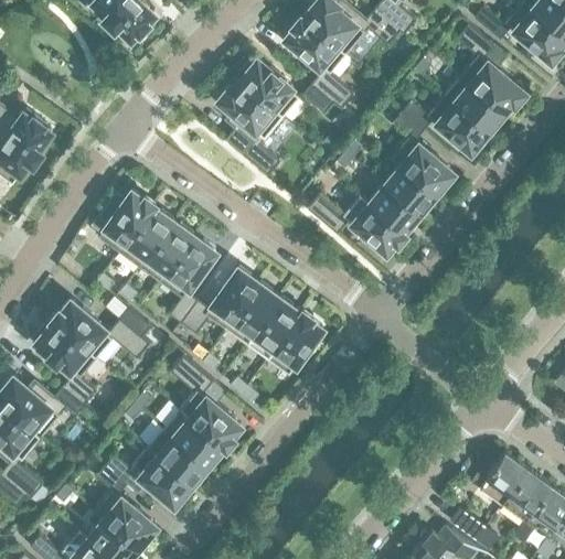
[(95,0),(92,3),(104,15),(102,18),(114,29),(116,27),(130,40),(137,33),(138,35),(153,19),(152,17),(153,15),(140,2),(141,1),(140,0),(138,0),(137,0),(95,0)]
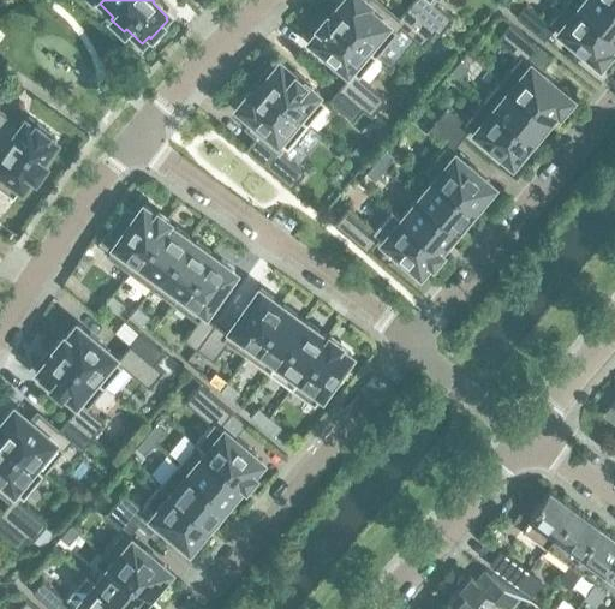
[(336,11),(329,19),(377,59),(400,31),(422,51),(435,35),(406,11),(398,22),(370,0),(366,5),(359,0),(344,0),(336,11)]
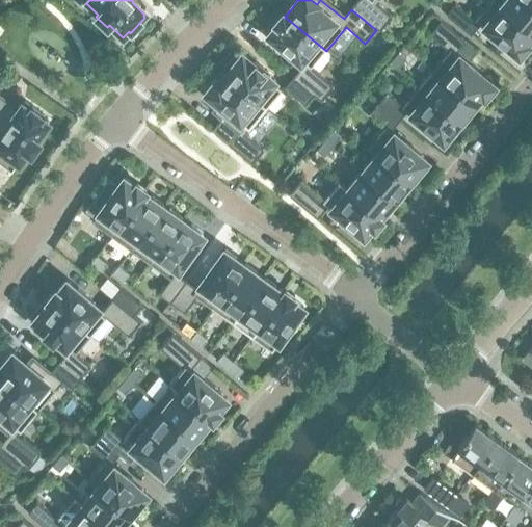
[(360,0),(351,9),(376,30),(379,33),(392,20),(376,6),(381,0),(360,0)]
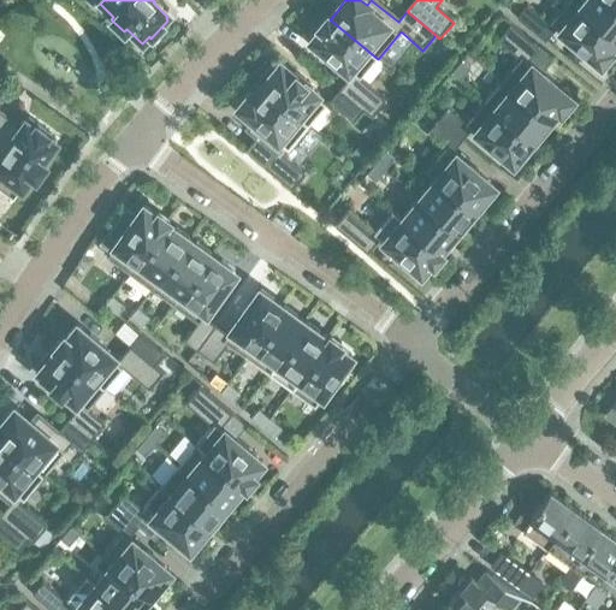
[(615,6),(608,0),(587,0),(579,11),(615,42),(615,6)]
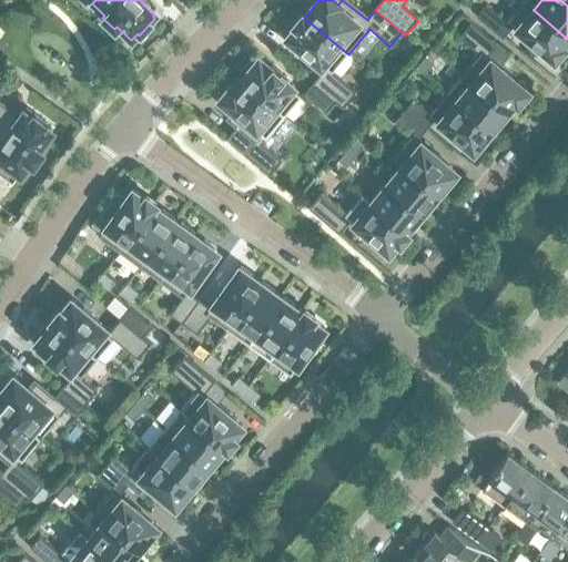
[(554,62),(564,50),(561,48),(567,39),(534,10),(535,9),(525,1),(506,24),(485,8),(476,19),(503,41),(513,29),(554,62)]
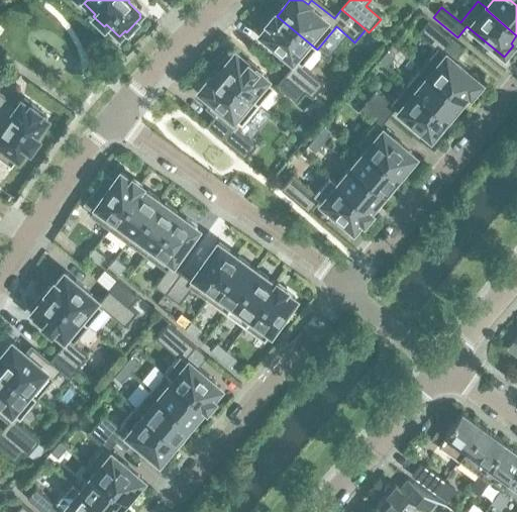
[(269,26),(260,36),(271,45),(270,46),(280,55),(281,54),(292,63),(293,61),(296,64),(284,78),(304,95),(312,101),(323,87),(301,68),(317,49),(277,16),(275,14),(266,24),(269,26)]
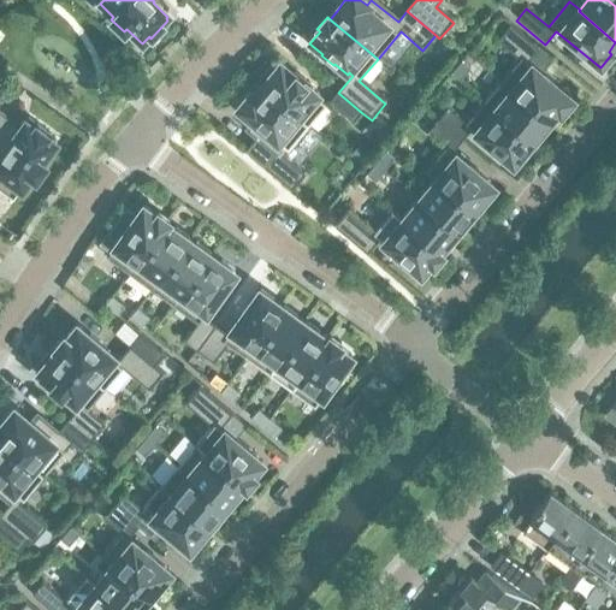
[(550,122),(557,113),(560,116),(572,102),(540,76),(551,63),(510,28),(497,43),(519,61),(502,82),(550,122)]
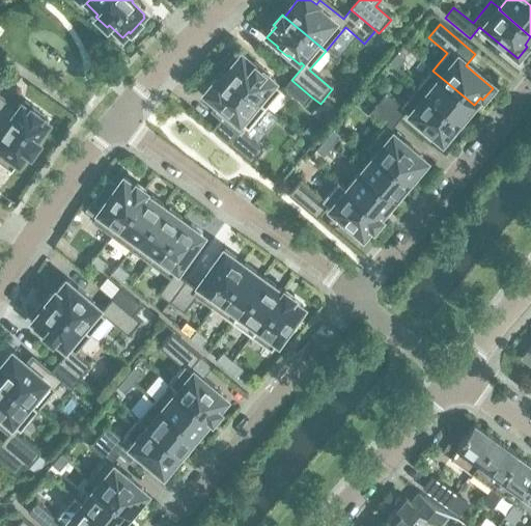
[(222,75),(224,77),(264,111),(280,92),(272,85),(274,83),(261,74),(262,73),(254,65),(253,66),(241,56),(240,58),(238,56),(222,75)]
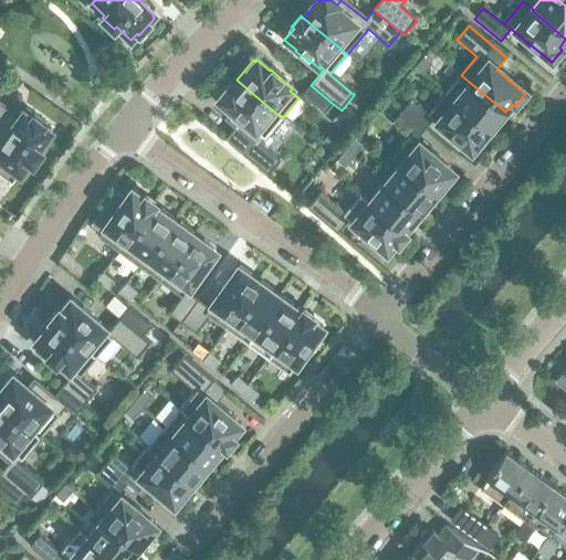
[(425,60),(415,71),(422,76),(431,65),(425,60)]
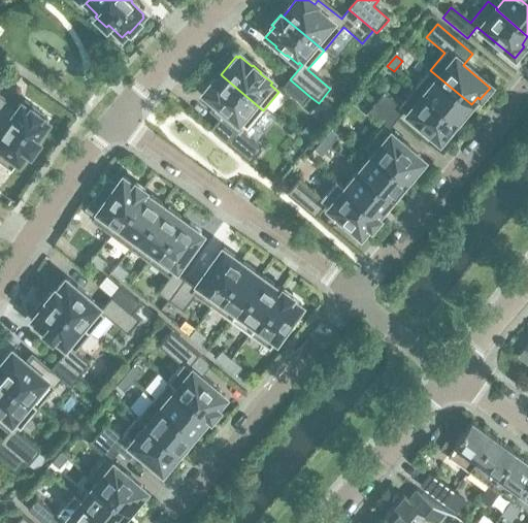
[(465,112),(471,104),(430,70),(415,89),(456,124),(457,124),(466,113),(465,112)]
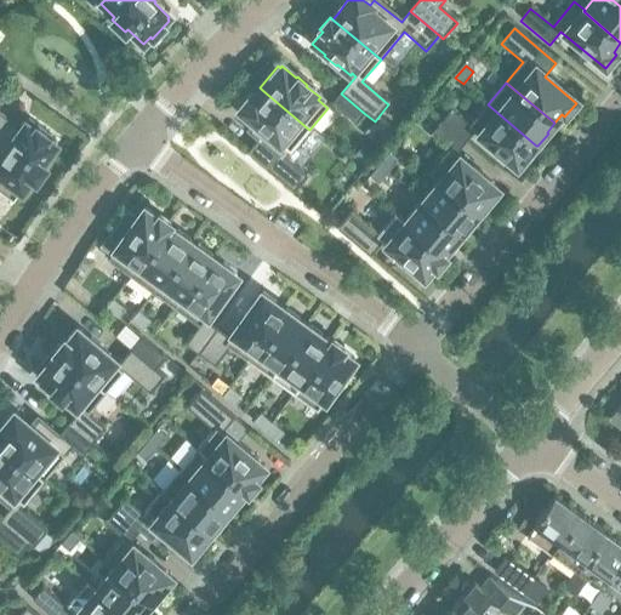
[(285,160),(309,130),(262,90),(255,97),(252,95),(239,112),(256,126),(250,135),(277,157),(266,170),(294,194),(307,178),(285,160)]
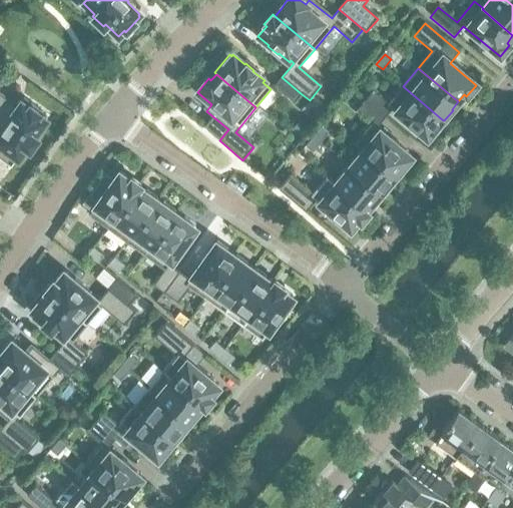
[(282,77),(275,86),(295,103),(302,94),(282,77)]
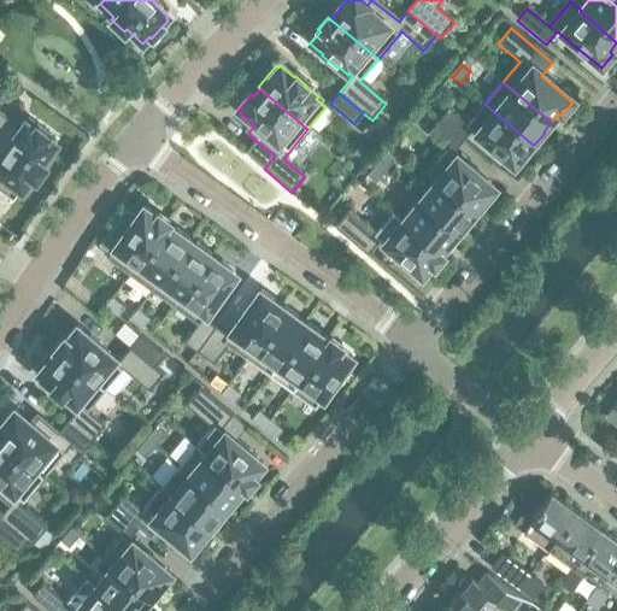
[(448,111),(438,123),(463,144),(472,131),(513,166),(515,165),(516,166),(526,154),(524,153),(533,145),(485,104),(466,125),(448,111)]
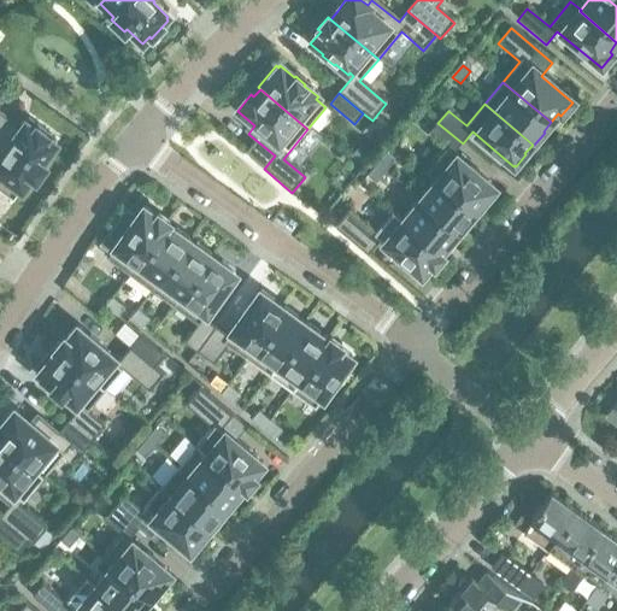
[(0,192),(13,201),(21,192),(22,192),(31,177),(35,180),(46,165),(42,163),(56,145),(47,139),(48,136),(29,122),(27,124),(24,123),(18,131),(11,127),(12,125),(0,116),(0,192)]
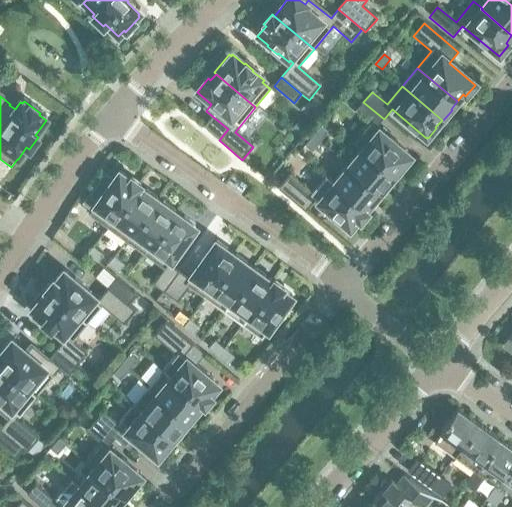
[(376,128),(384,119),(363,102),(355,112),(370,125),(354,143),(363,150),(394,176),(401,168),(402,169),(410,159),(409,158),(410,157),(376,128)]
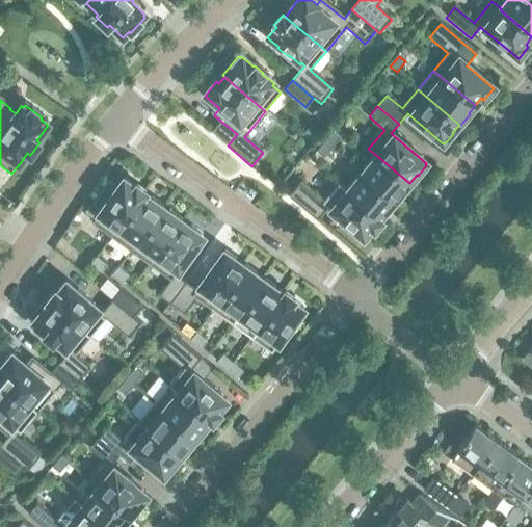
[(325,143),(331,150),(341,139),(334,133),(325,143)]
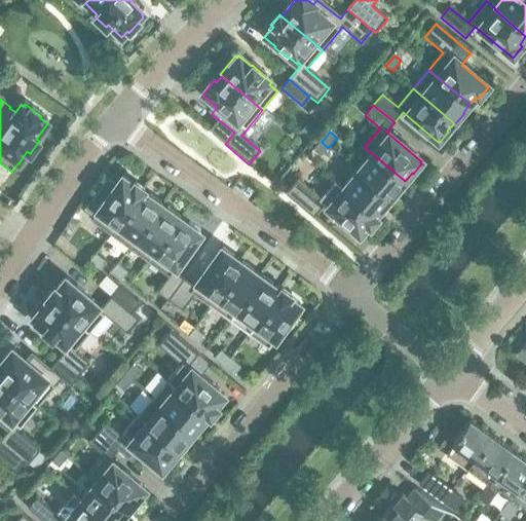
[(328,148),(322,142),(312,152),(320,158),(328,148)]
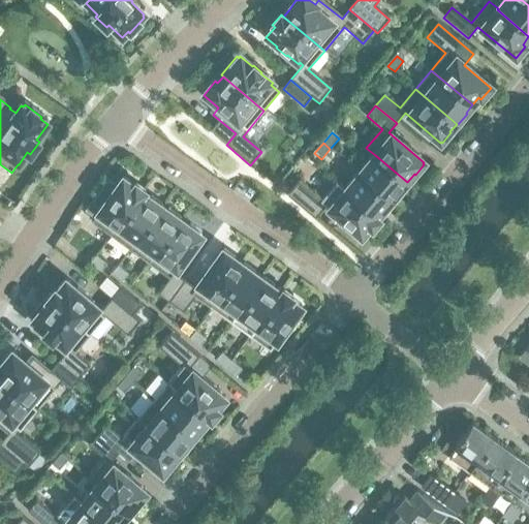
[(375,155),(360,174),(392,201),(398,193),(399,194),(408,183),(407,182),(407,183),(375,155)]
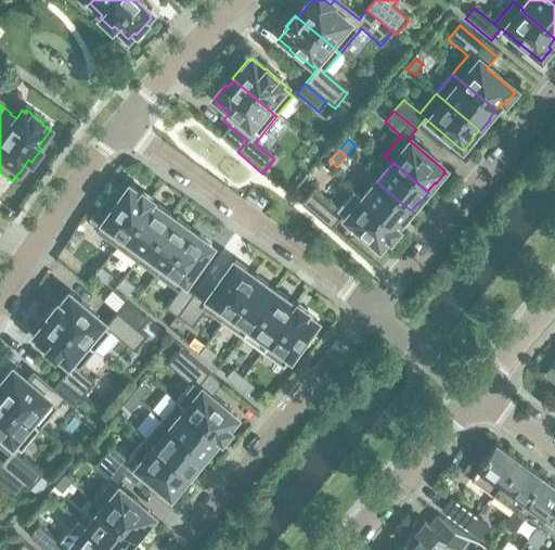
[(377,182),(362,201),(396,229),(402,221),(403,222),(412,212),(411,210),(377,182)]
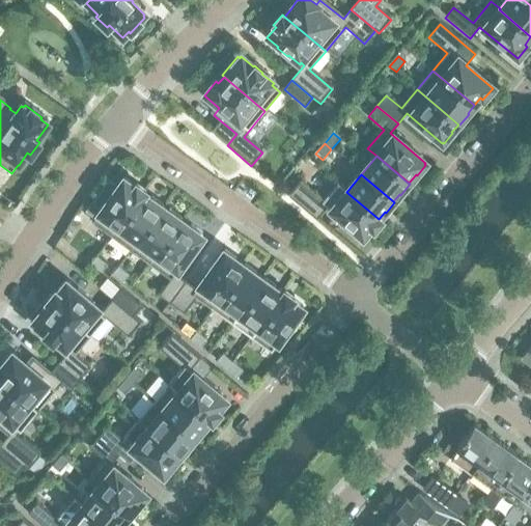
[(106,204),(91,224),(112,239),(143,195),(145,193),(135,186),(133,188),(122,181),(115,191),(114,190),(105,203),(106,204)]
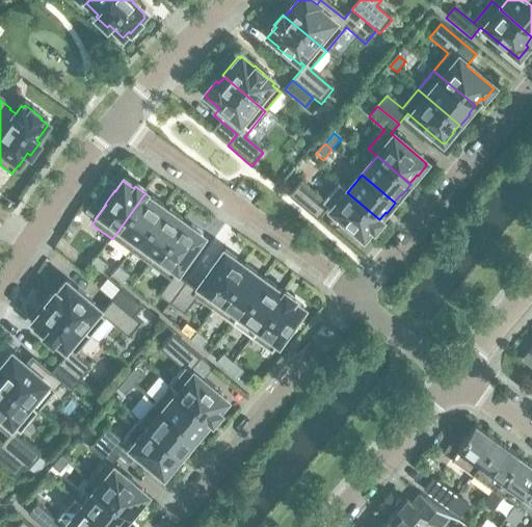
[(347,192),(339,185),(323,204),(299,184),(288,198),(317,221),(327,209),(340,219),(339,220),(352,232),(353,231),(363,239),(371,229),(373,231),(381,221),(379,219),(347,192)]
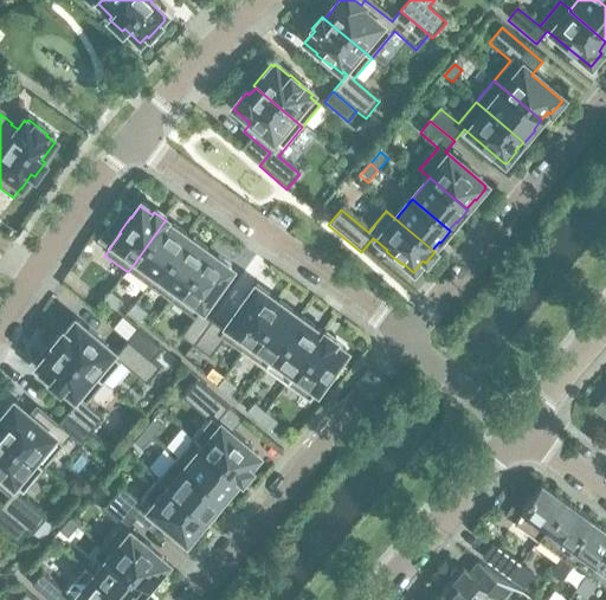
[(163,223),(128,272),(149,288),(186,238),(186,237),(173,227),(172,228),(163,223)]
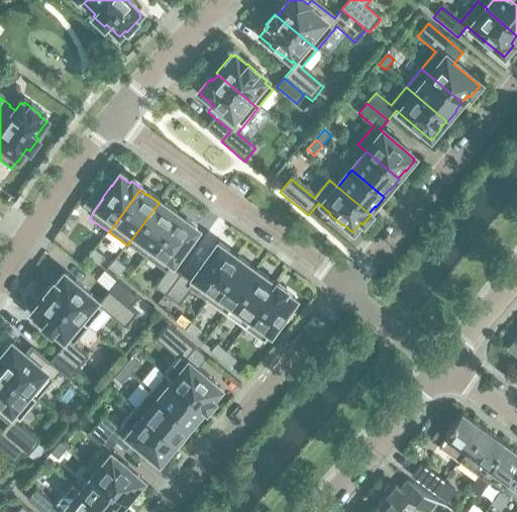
[(159,203),(127,245),(146,260),(177,217),(178,216),(167,208),(166,209),(159,203)]
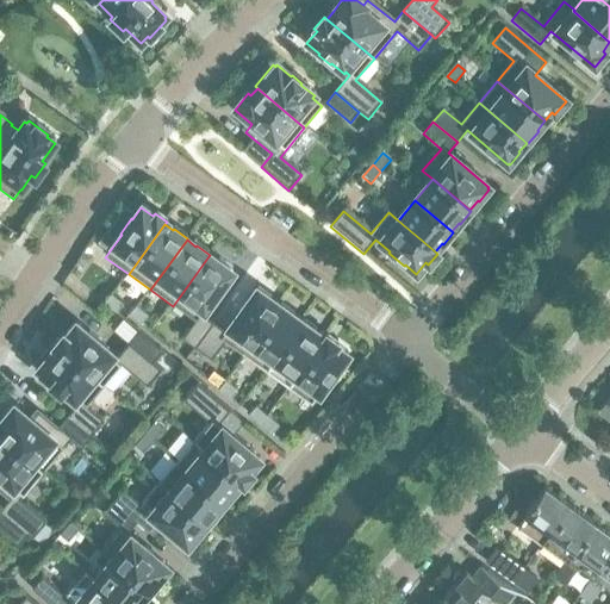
[(209,256),(173,306),(192,319),(195,322),(182,341),(195,350),(213,325),(201,316),(232,273),(231,272),(232,271),(219,262),(218,263),(209,256)]
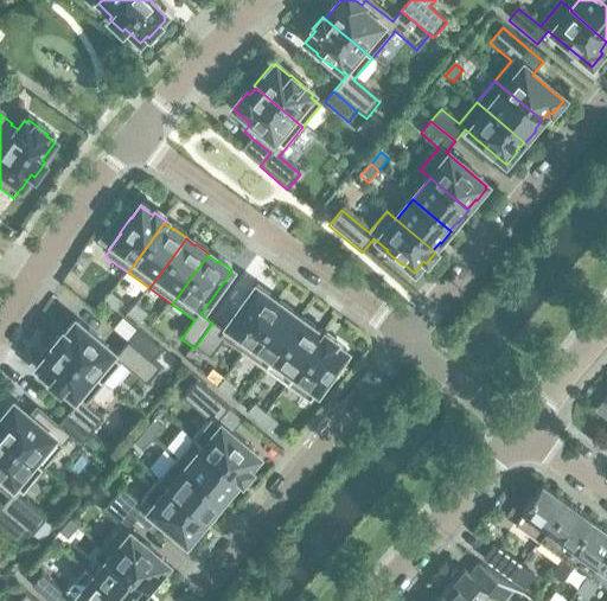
[(212,324),(195,349),(210,360),(224,341),(243,356),(279,306),(269,299),(270,298),(257,288),(256,289),(255,289),(224,332),(212,324)]
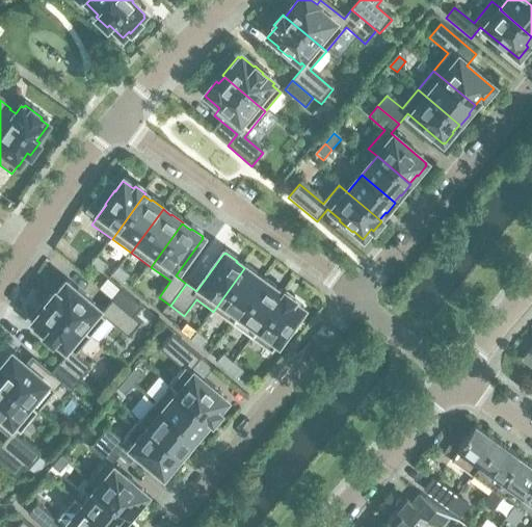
[(97,259),(90,266),(101,274),(107,268),(97,259)]
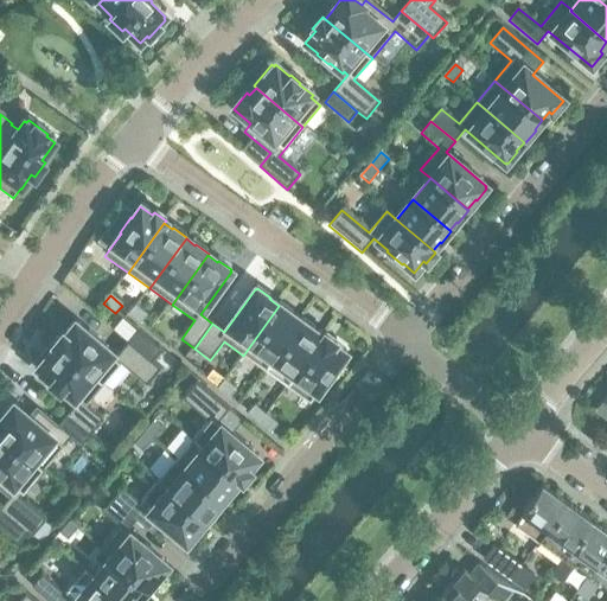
[(279,306),(243,356),(264,371),(301,321),(294,318),(292,315),(293,314),(280,305),(279,306)]
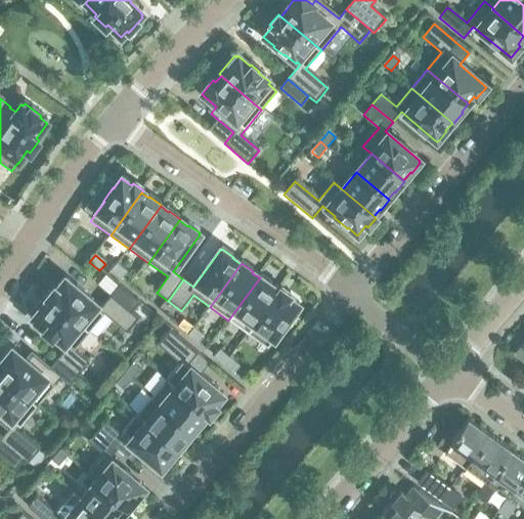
[(121,280),(127,273),(117,265),(111,272),(121,280)]
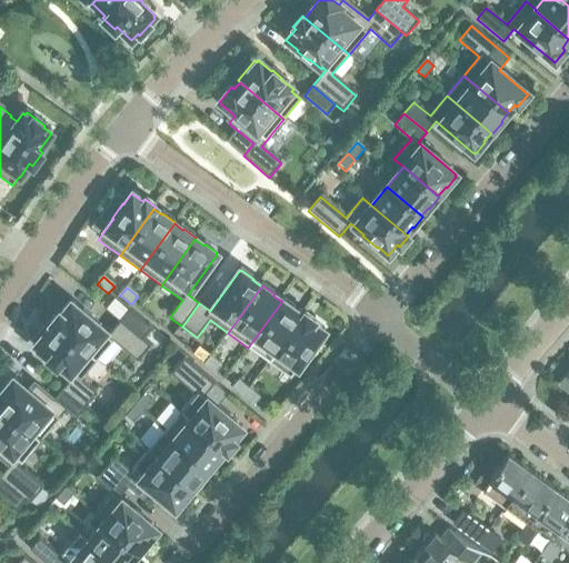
[(282,301),(248,348),(268,362),(302,315),(295,311),(296,309),(282,300),(282,301)]
